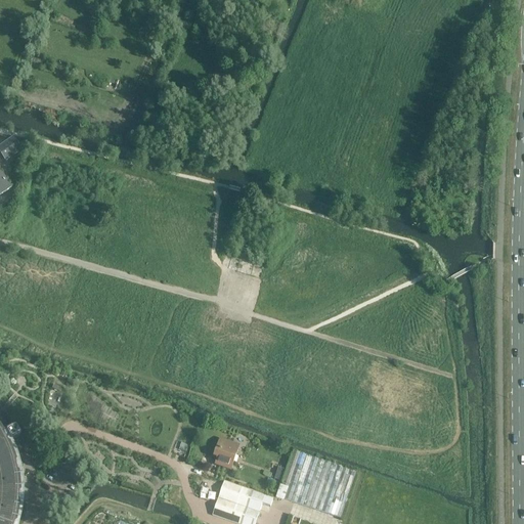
[(164,92),(170,95),(174,86),(168,84),(164,92)]
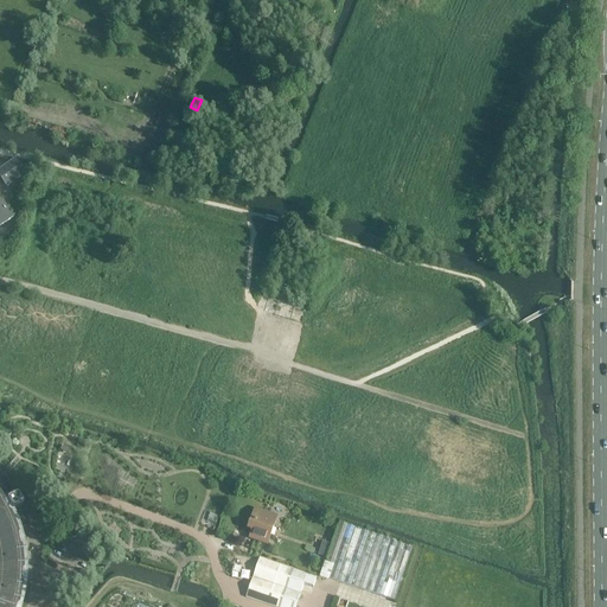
[(0,187),(4,185),(5,187),(23,176),(13,163),(0,171),(0,187)]
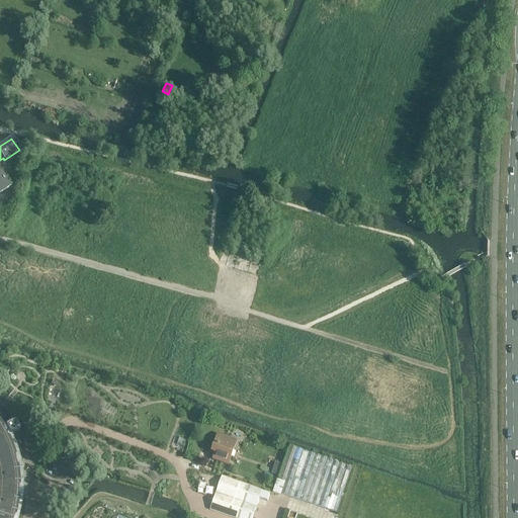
[(0,193),(10,187),(0,171),(0,193)]
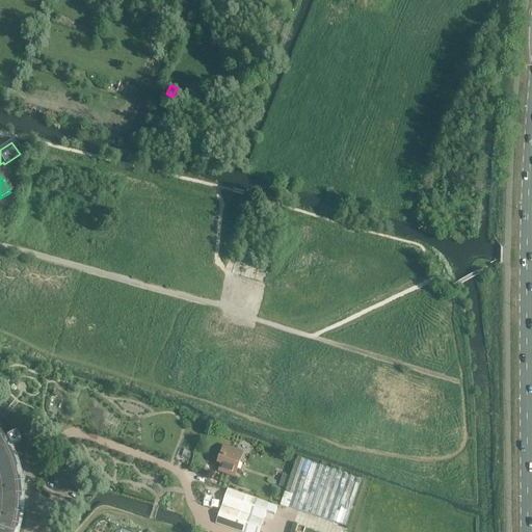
[(20,443),(15,433),(0,441),(0,531),(18,531),(19,530),(21,522),(22,510),(23,502),(22,490),(21,480),(21,477),(18,467),(17,463),(12,452),(10,448),(20,443)]
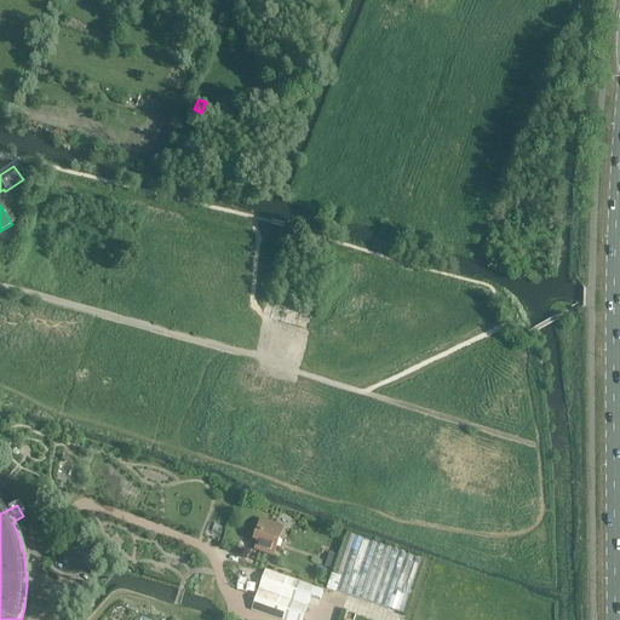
[(270,524),(262,522),(254,541),(258,543),(256,550),(274,557),(281,538),(276,537),(280,526),(271,523),(270,524)]
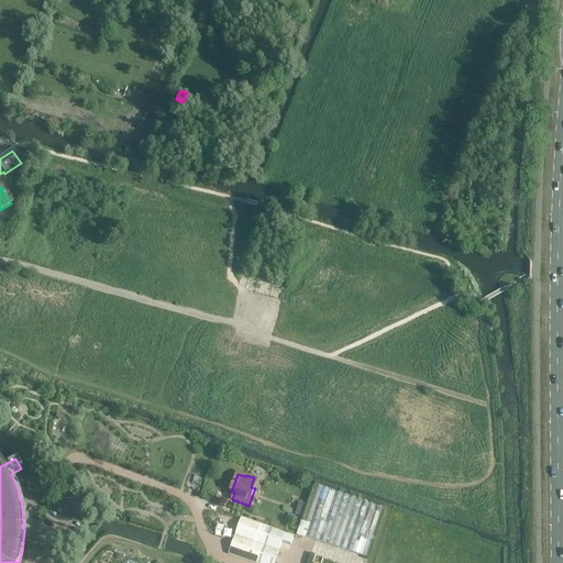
[(300,534),(316,540),(366,556),(383,507),(317,484),(300,534)]
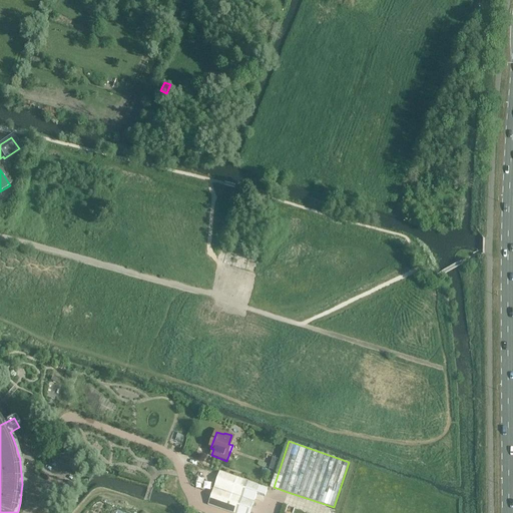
[(280,460),(273,458),(269,470),(276,472),(280,460)]
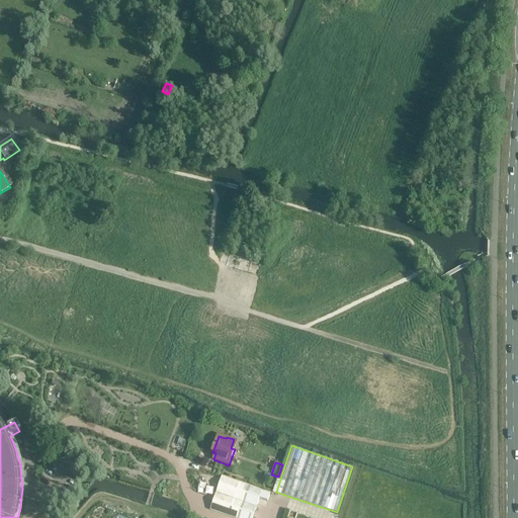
[(263,466),(261,475),(269,477),(271,468),(263,466)]
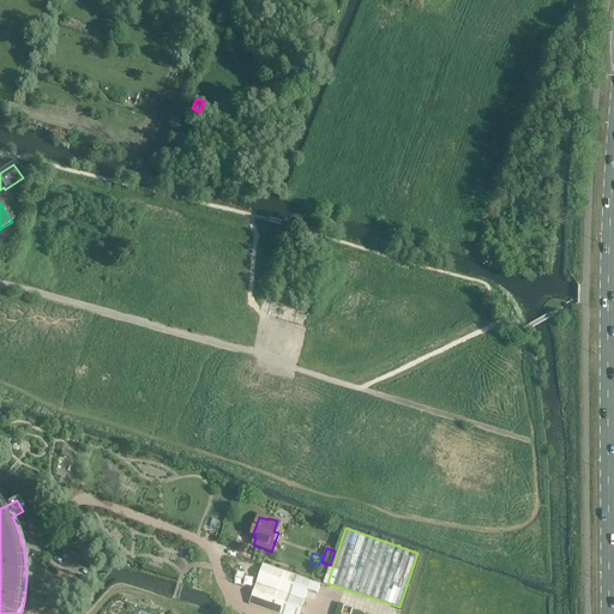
[(263,564),(250,605),(276,613),(299,613),(305,597),(314,601),(319,587),(309,584),(311,581),(263,564)]
